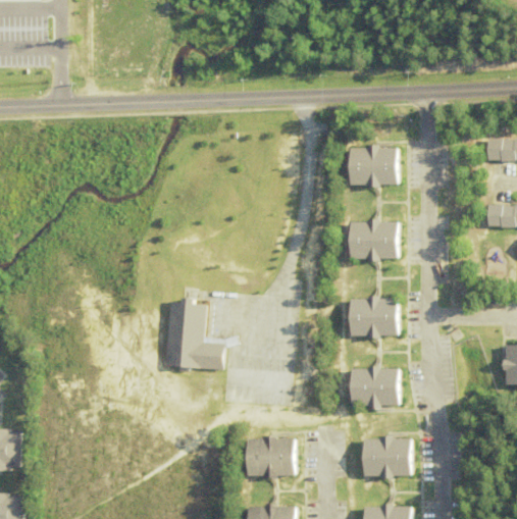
[(349,184),(401,185),(402,146),(350,145),(349,184)]
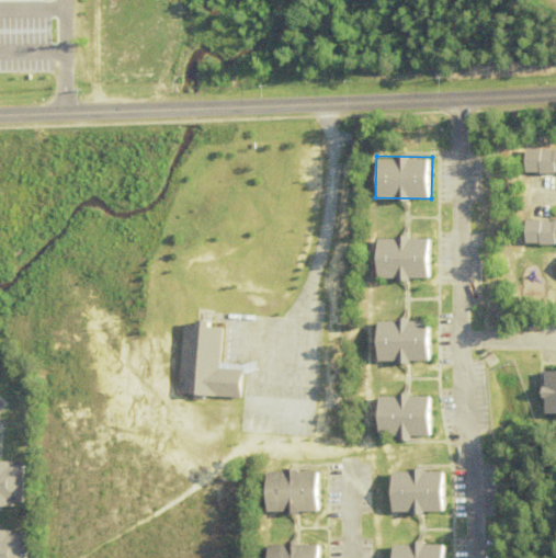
[(432,277),(432,236),(374,236),(374,277),(432,277)]
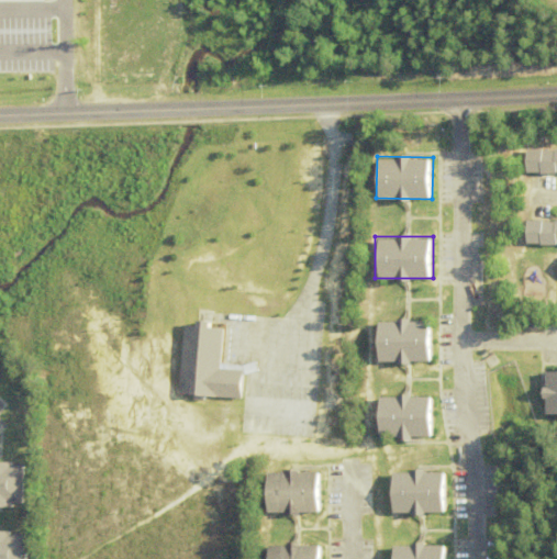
[(376,361),(431,360),(431,319),(376,320),(376,361)]
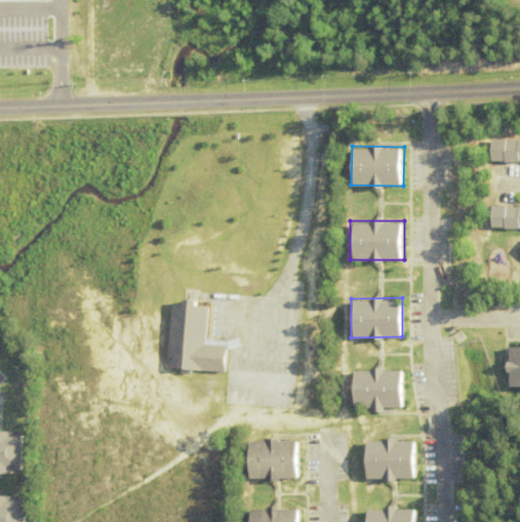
[(169,367),(230,371),(232,340),(208,339),(210,303),(173,300),(169,367)]
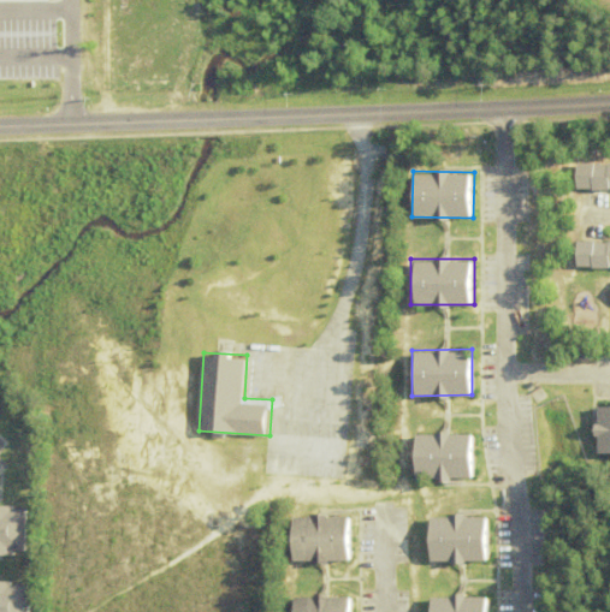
[(477,432),(413,432),(413,477),(475,477),(477,432)]
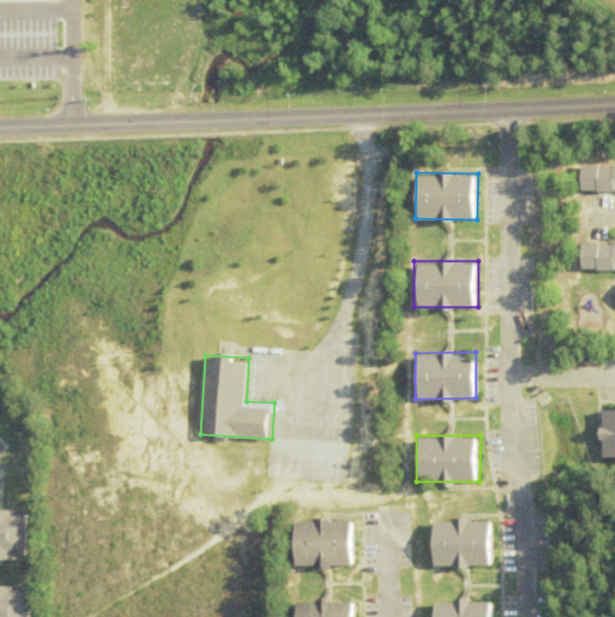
[(0,556),(23,558),(23,510),(0,510),(0,556)]
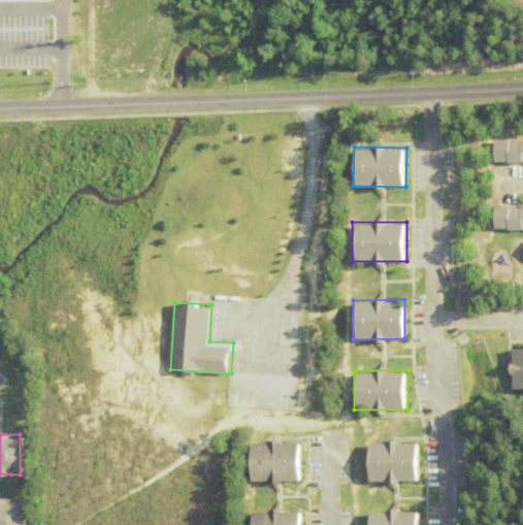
[(248,481),(302,481),(302,441),(248,441),(248,481)]
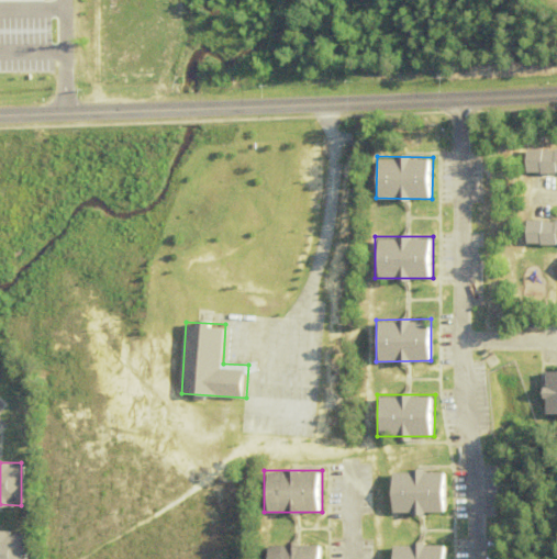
[(446,470),(391,470),(391,512),(446,512),(446,470)]
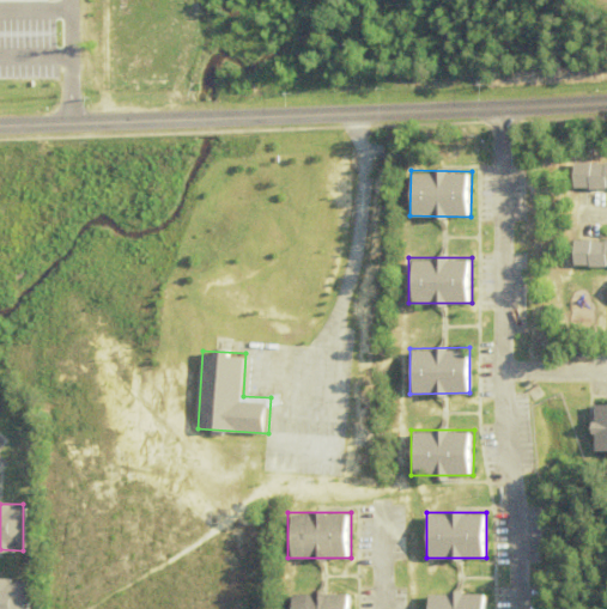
[(26,608),(28,579),(0,578),(0,608),(26,608)]
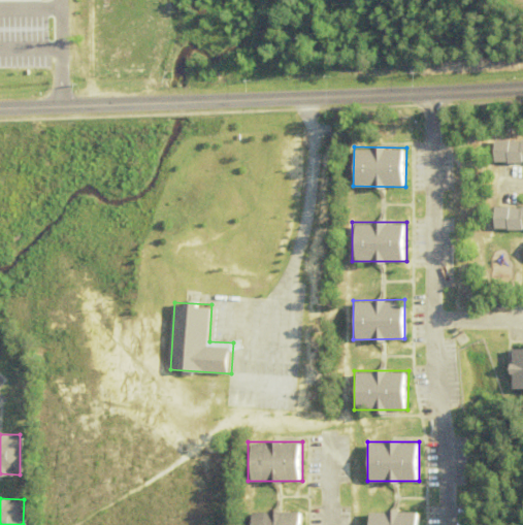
[(249,524),(302,524),(302,510),(249,511),(249,524)]
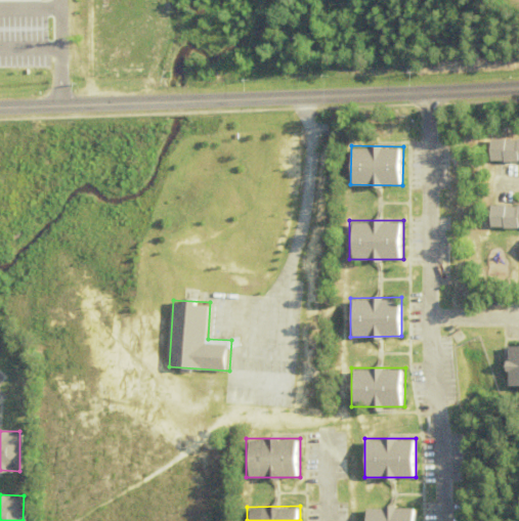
[(364,507),(364,520),(416,520),(416,507),(364,507)]
